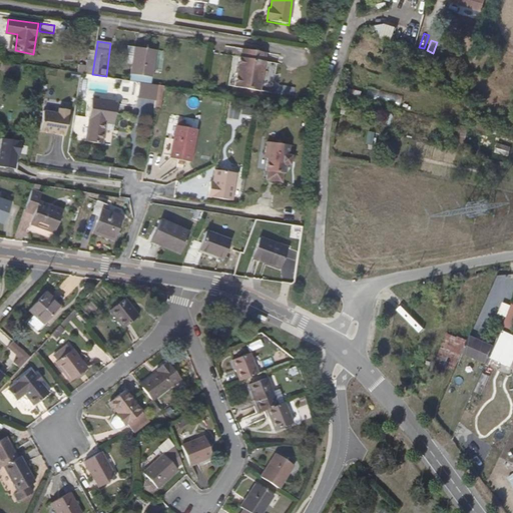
[(152,78),(156,50),(136,47),(131,75),(152,78)]
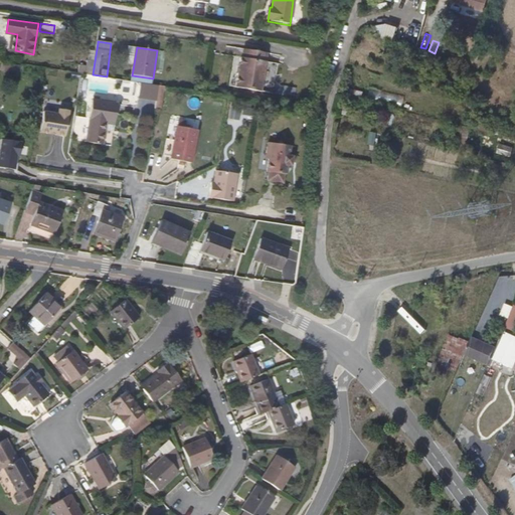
[(201,66),(203,51),(193,50),(192,65),(201,66)]
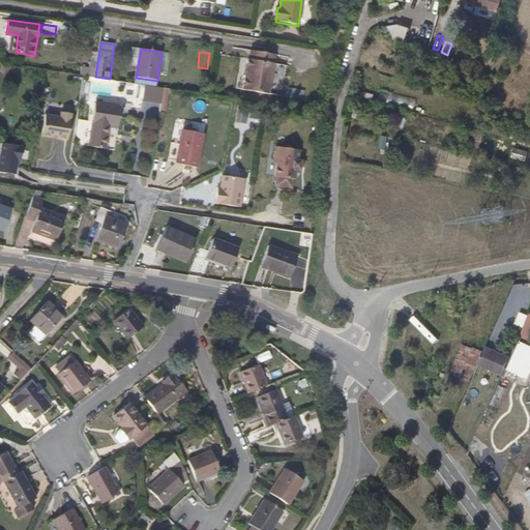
[(270,78),(274,56),(249,52),(248,60),(246,60),(241,91),(267,95),(268,84),(273,85),(274,78),(270,78)]
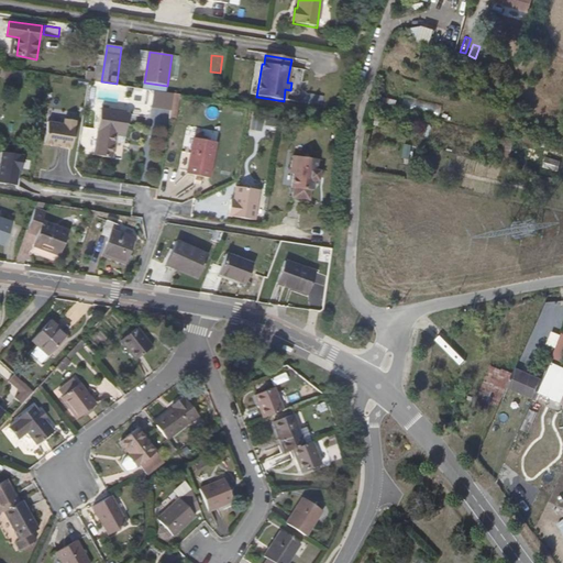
[(101,81),(103,67),(97,65),(95,73),(87,72),(86,78),(101,81)]
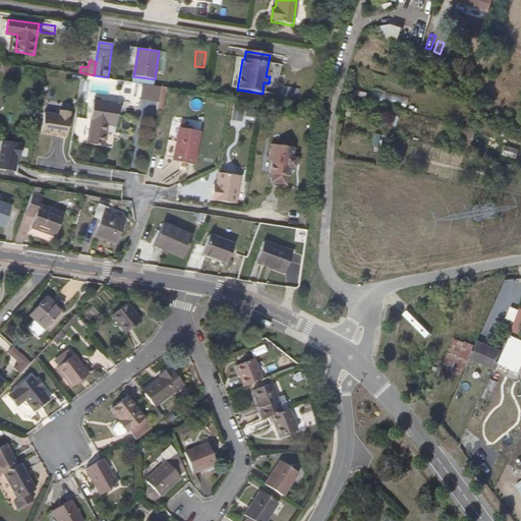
[(139,101),(164,102),(165,85),(140,84),(139,101)]
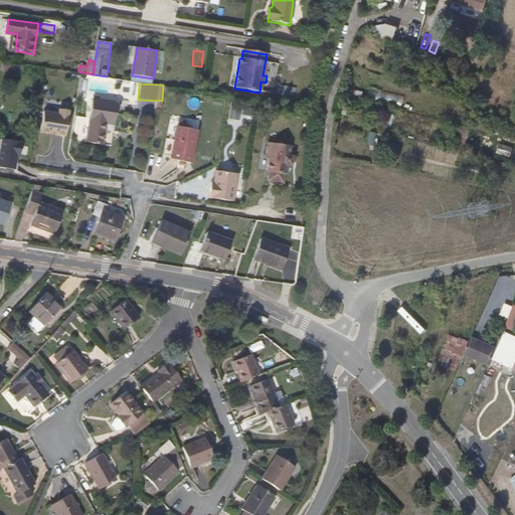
[(402,106),(404,97),(369,89),(367,99),(402,106)]
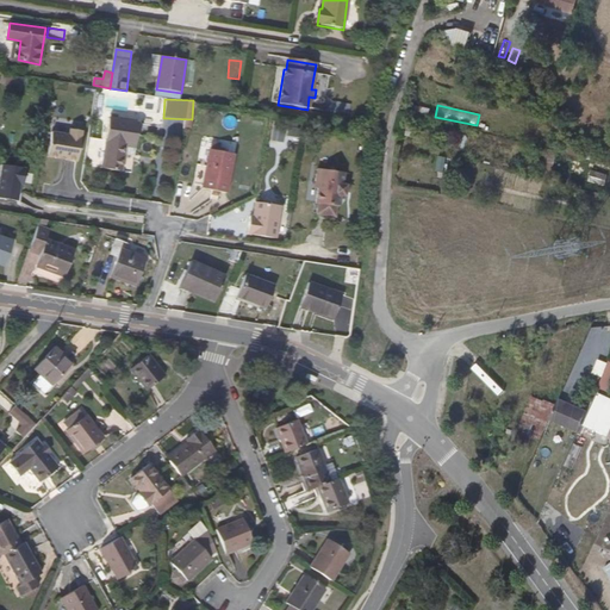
[(128,147),(136,148),(139,122),(110,117),(106,142),(105,142),(100,168),(123,172),(126,154),(128,147)]
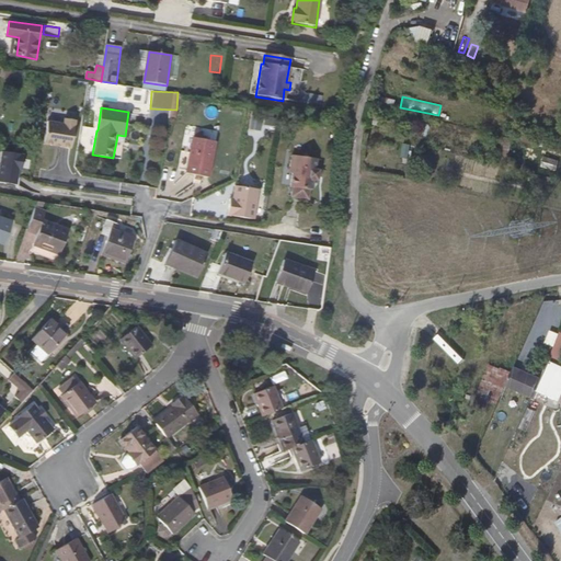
[(251,114),(249,129),(260,132),(262,115),(251,114)]
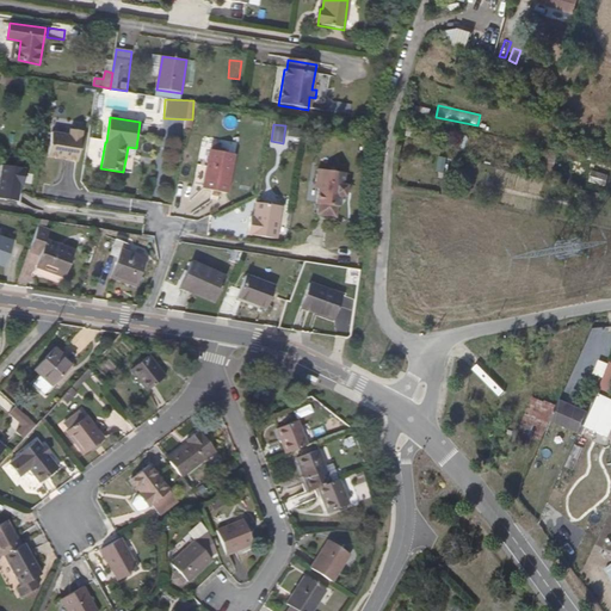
[(66,158),(78,160),(82,129),(71,128),(69,134),(53,130),(48,155),(60,156),(61,155),(65,156),(66,158)]
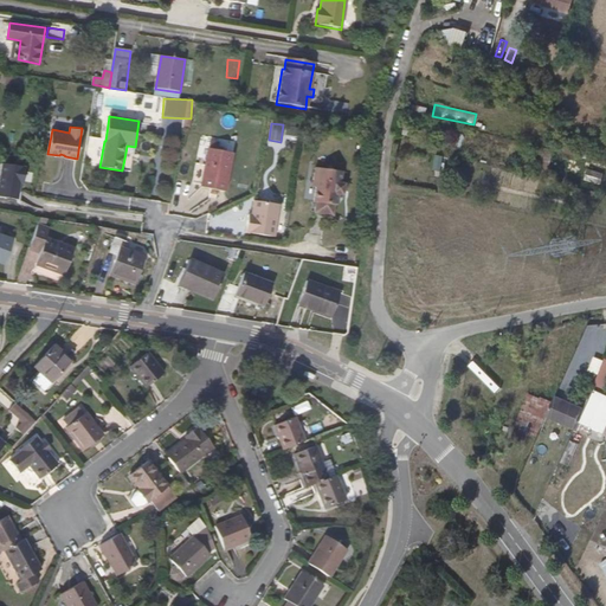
[(225,191),(233,153),(208,148),(201,187),(225,191)]
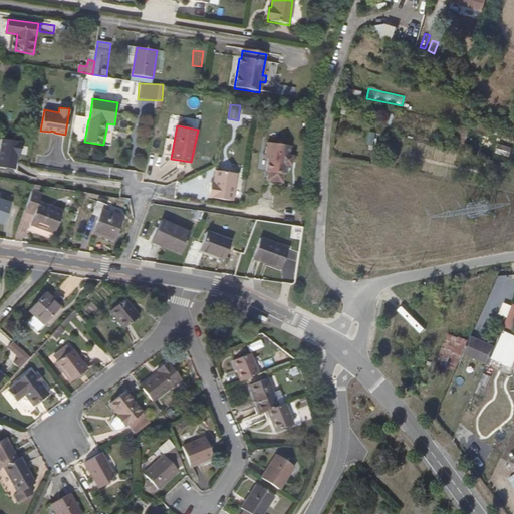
[(368,132),(367,144),(375,145),(375,133),(368,132)]
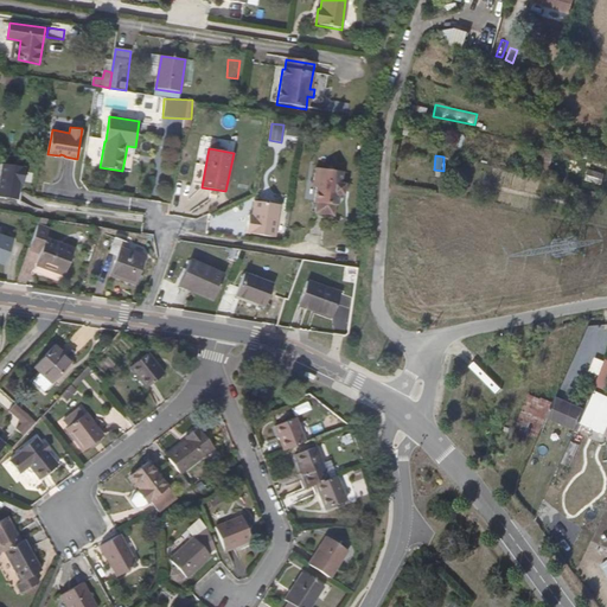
[(26,167),(2,164),(0,177),(0,197),(18,200),(20,184),(24,184),(26,167)]
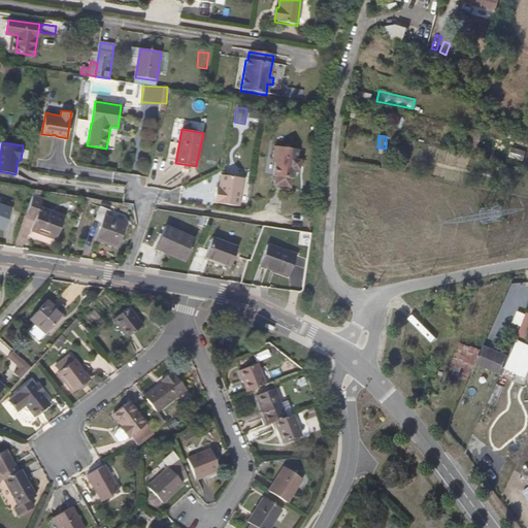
[(282,159),(281,165),(278,177),(282,177),(279,187),(295,189),(296,180),(299,180),(300,172),(300,167),(304,168),(306,161),(302,161),(303,152),(279,149),(278,159),(282,159)]
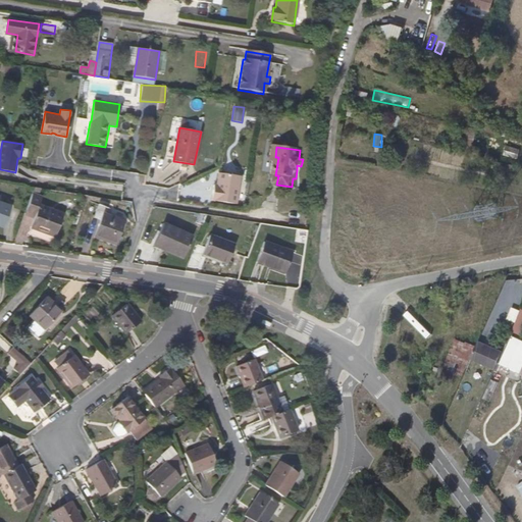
[(236,204),(240,180),(219,176),(216,190),(212,190),(210,199),(236,204)]
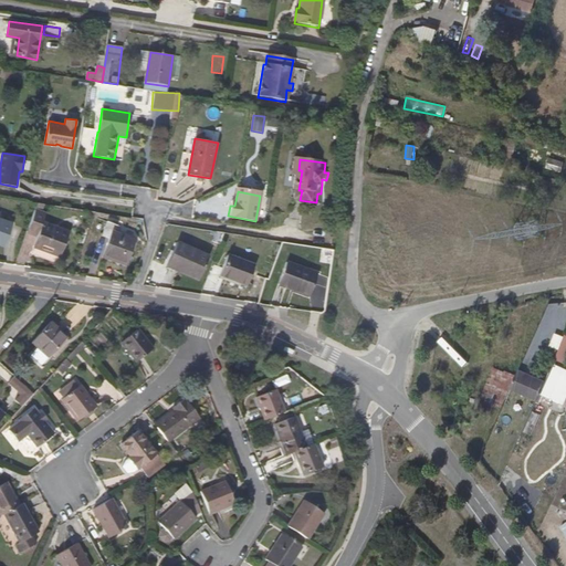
[(44,203),(38,202),(29,226),(39,229),(32,247),(59,255),(67,232),(41,223),(45,212),(42,211),(44,203)]
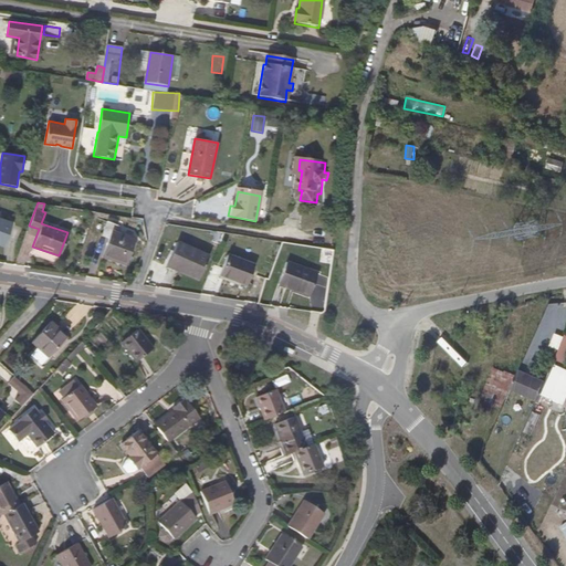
[(0,219),(0,244),(3,247),(12,223),(0,219)]
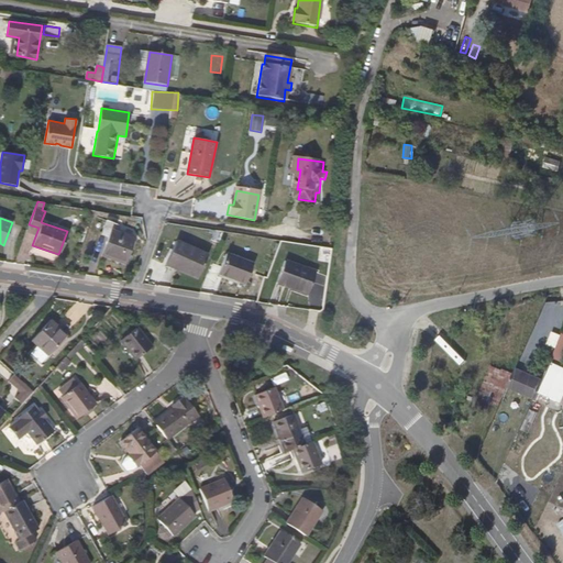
[(125,264),(134,236),(111,229),(112,222),(106,220),(101,234),(107,238),(101,255),(125,264)]
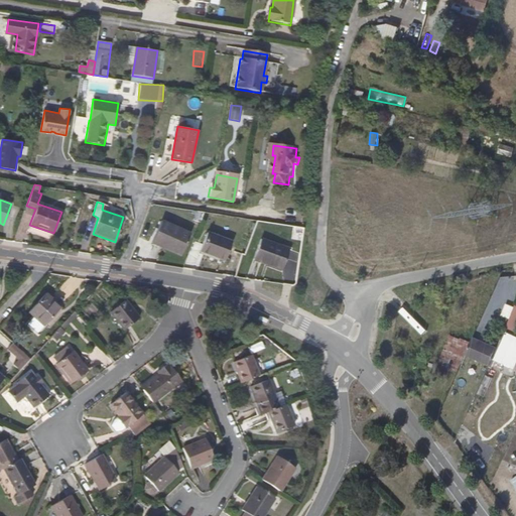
[(180,255),(190,233),(161,221),(151,242),(180,255)]
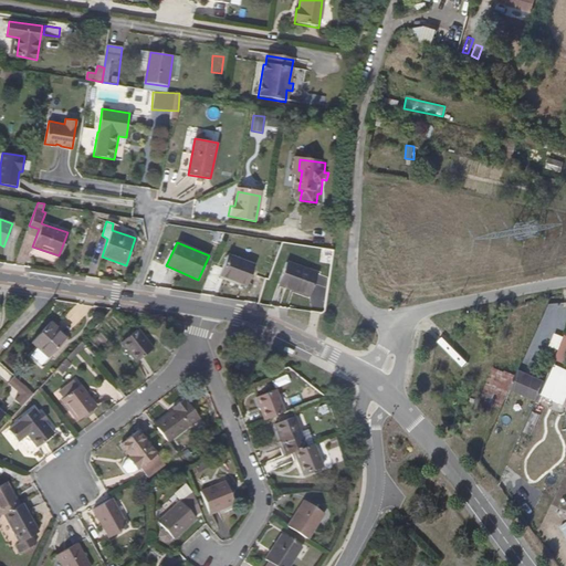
[(247,285),(254,264),(227,254),(220,274),(247,285)]
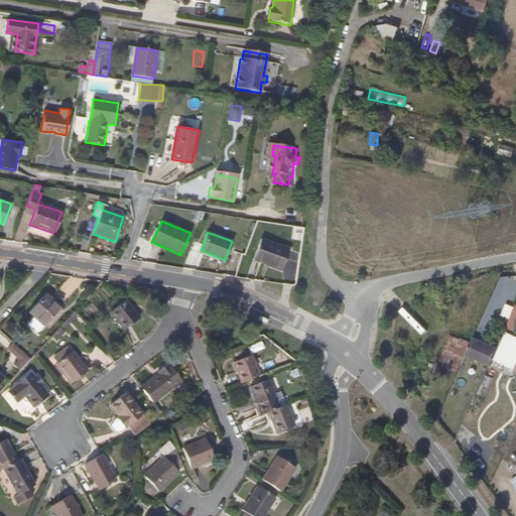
[(282,269),(289,249),(261,238),(253,259),(282,269)]
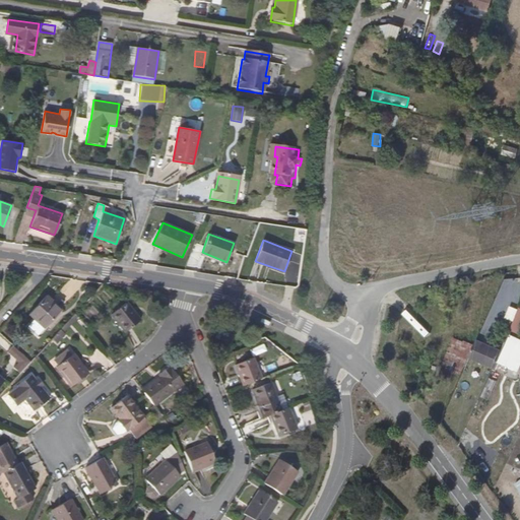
[(50,302),(52,300),(47,295),(29,313),(44,327),(59,311),(50,302)]
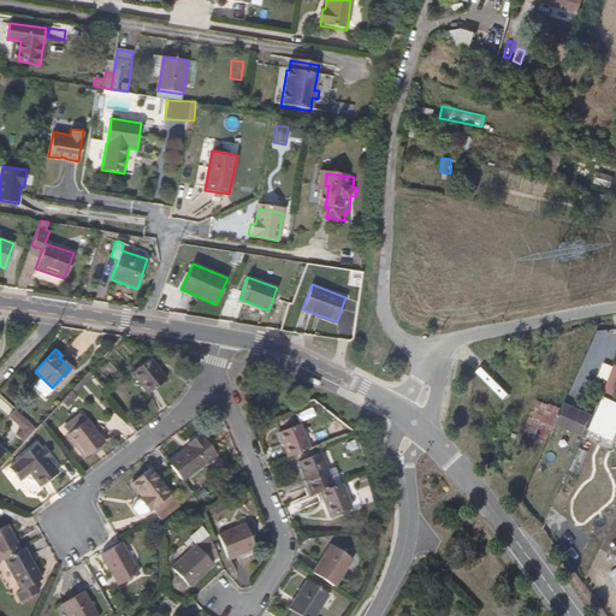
[(73,366),(61,355),(59,357),(70,368),(73,366)]
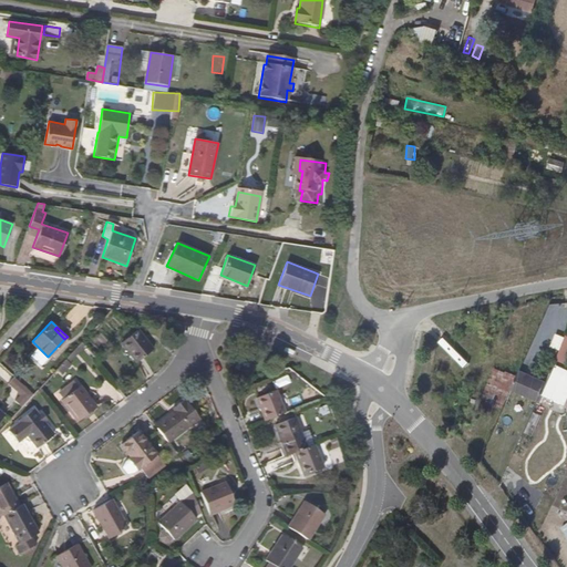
[(129,363),(144,347),(125,330),(111,346),(129,363)]
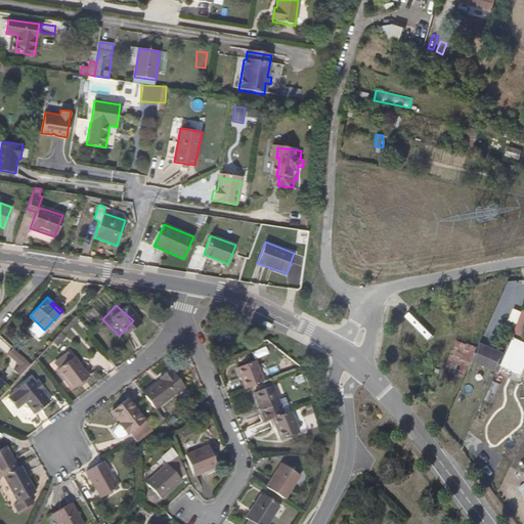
[(517,322),(520,314),(505,310),(503,318),(517,322)]
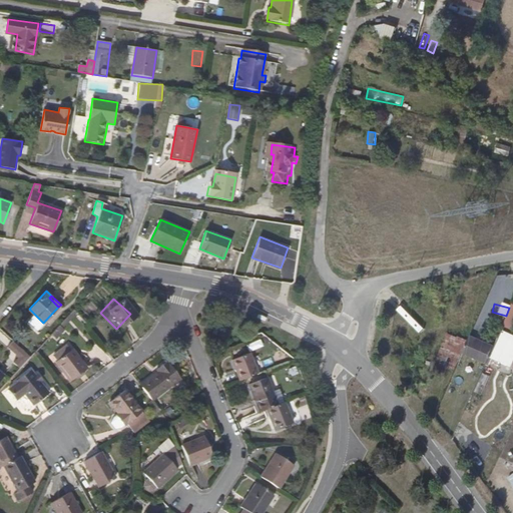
[(512,305),(503,328),(512,331),(512,305)]
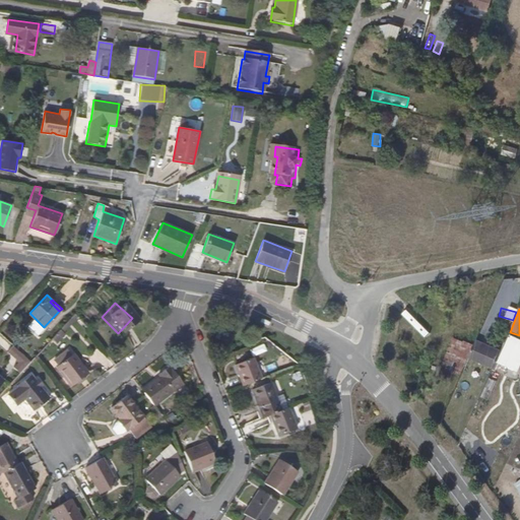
[(214,338),(223,342),(226,332),(218,328),(214,338)]
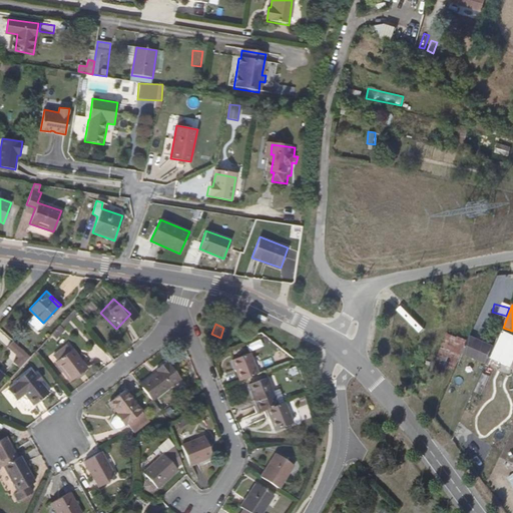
[(463,353),(468,341),(459,337),(458,339),(448,334),(437,362),(456,371),(463,353)]
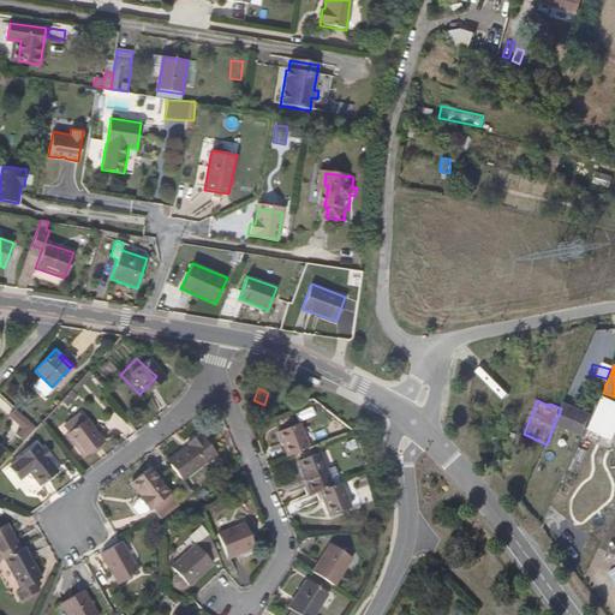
[(562,408),(561,408),(555,423),(584,436),(593,416),(565,404),(562,408)]
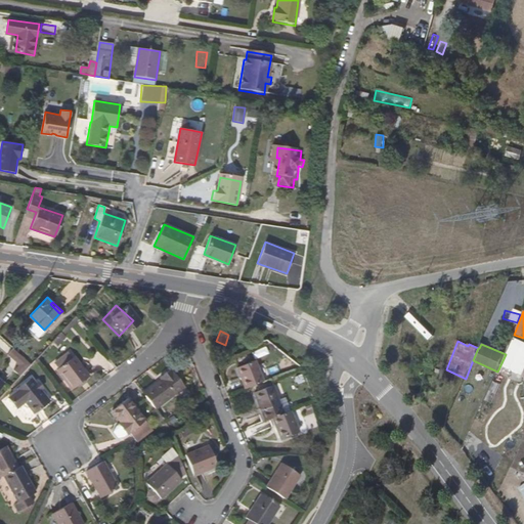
[(509,344),(505,357),(512,360),(517,347),(509,344)]
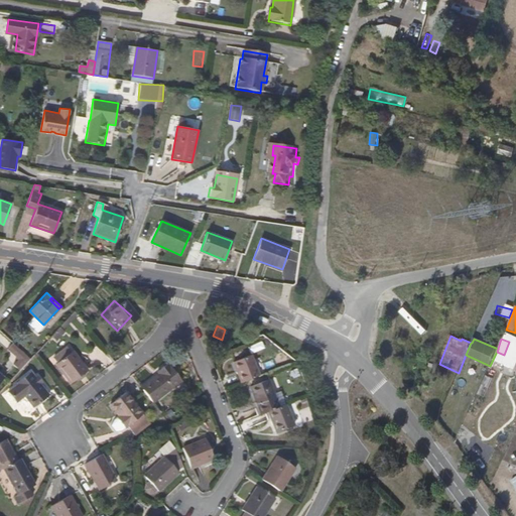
[(14,343),(7,350),(24,365),(30,359),(14,343)]
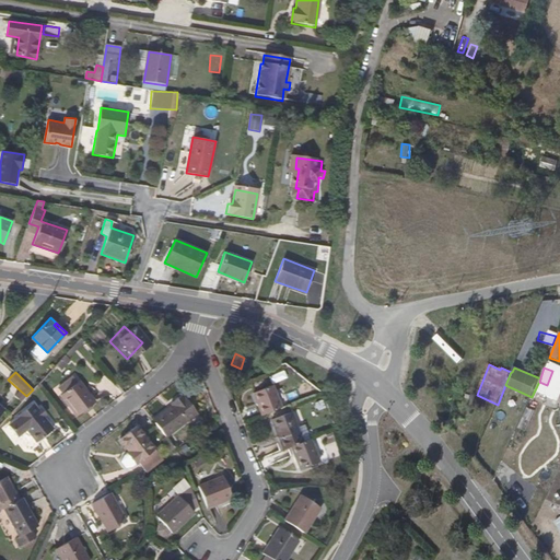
[(78,380),(58,395),(77,418),(95,404),(78,380)]
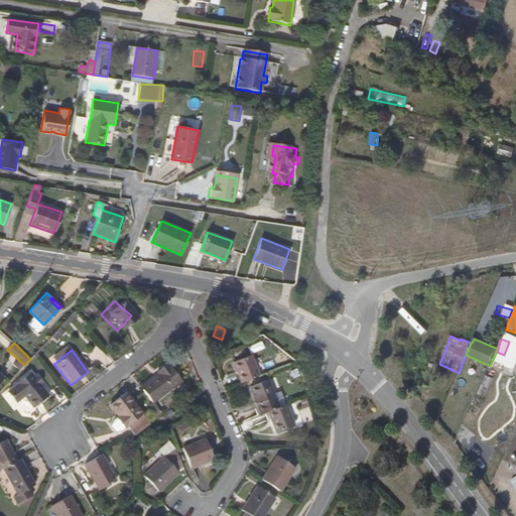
[(500,365),(503,357),(495,354),(493,362),(500,365)]
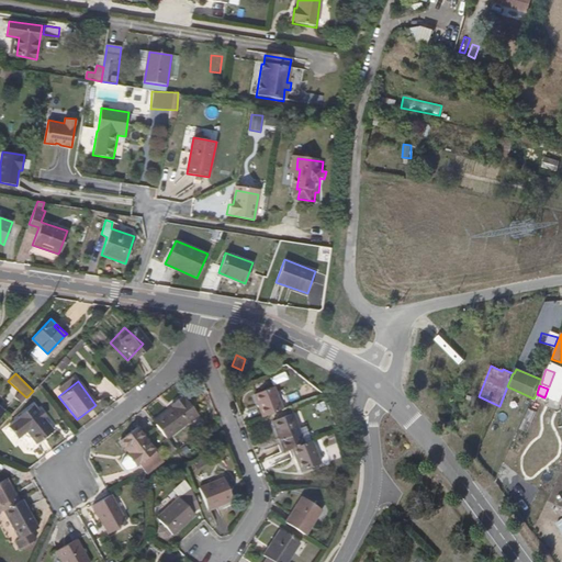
[(262,417),(282,409),(273,386),(254,394),(262,417)]
